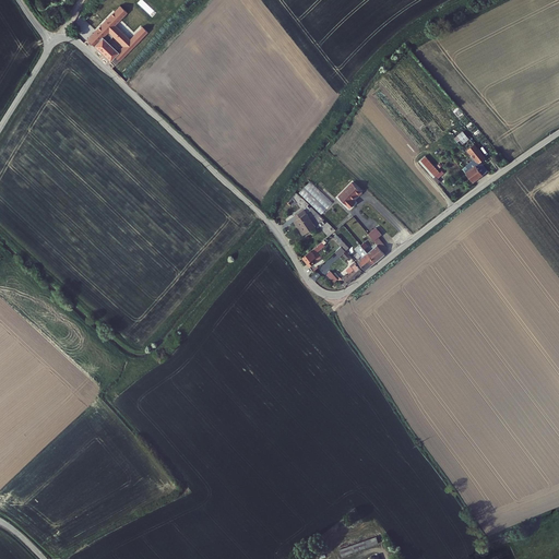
[(100,36),(110,26),(122,13),(125,11),(122,9),(118,4),(98,24),(84,38),(107,60),(117,50),(100,36)]
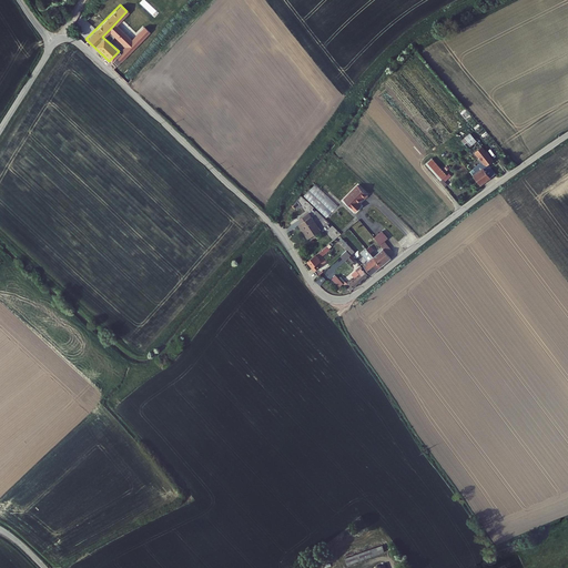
[(158,14),(148,23),(152,27),(161,18),(159,16),(158,14)]
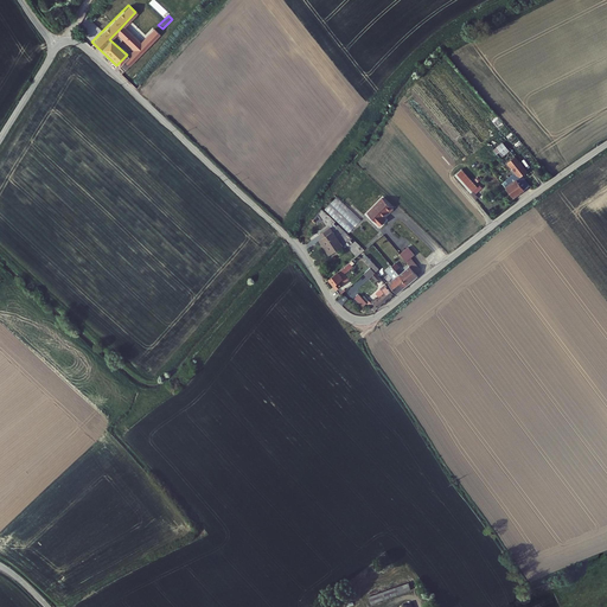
[(136,56),(154,38),(159,33),(153,29),(151,31),(136,44),(127,55),(132,61),(134,58),(136,59),(138,58),(136,56)]
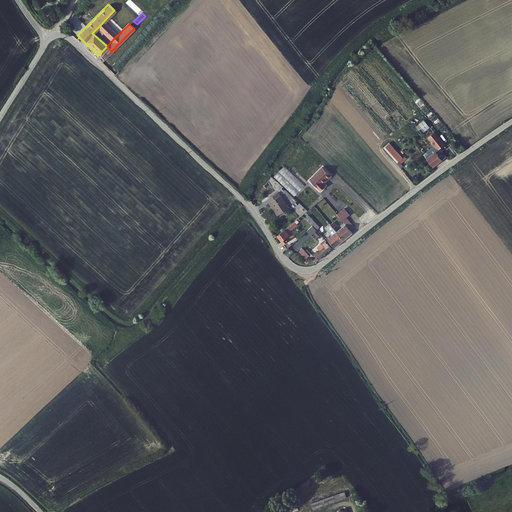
[(152,52),(156,49),(145,36),(141,40),(152,52)]
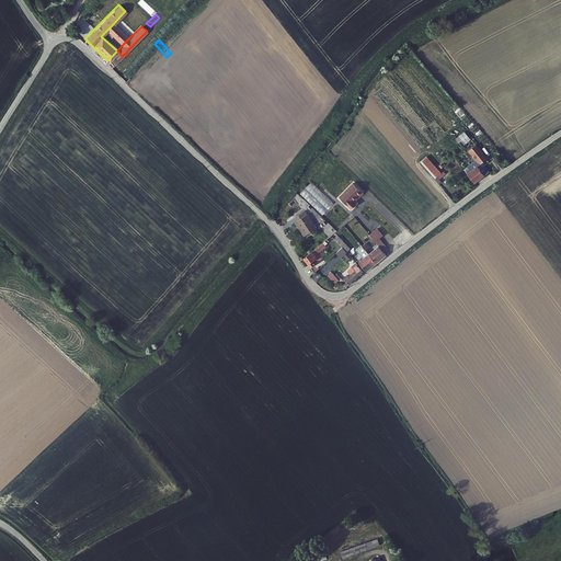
[(113,65),(122,56),(117,50),(107,60),(113,65)]
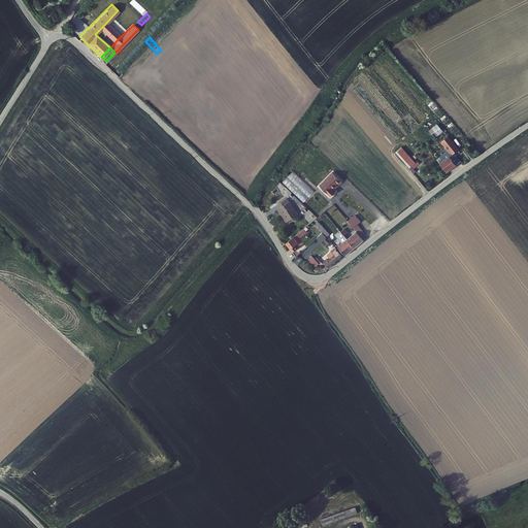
[(430,133),(440,145),(442,143),(449,139),(438,126),(430,133)]
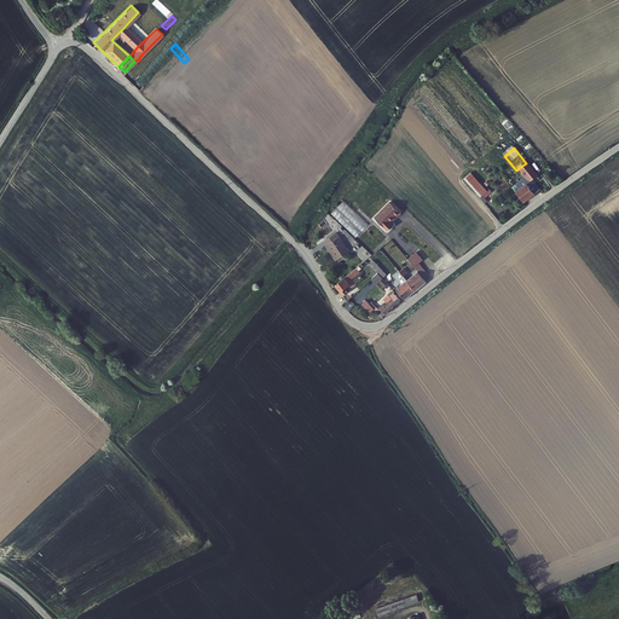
[(538,179),(526,163),(519,168),(528,179),(518,189),(521,194),(518,196),(525,206),(542,192),(534,181),(538,179)]
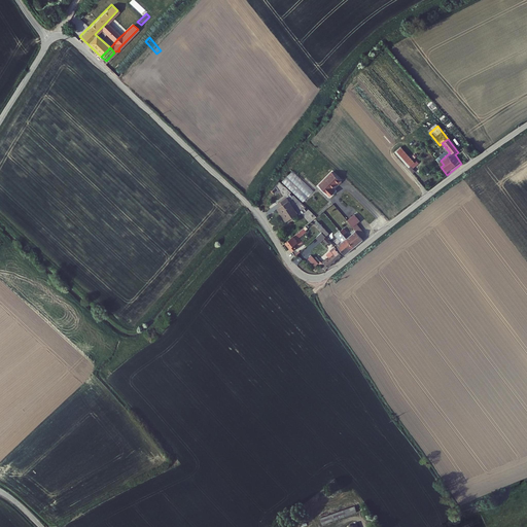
[(401,146),(395,151),(409,167),(415,162),(401,146)]
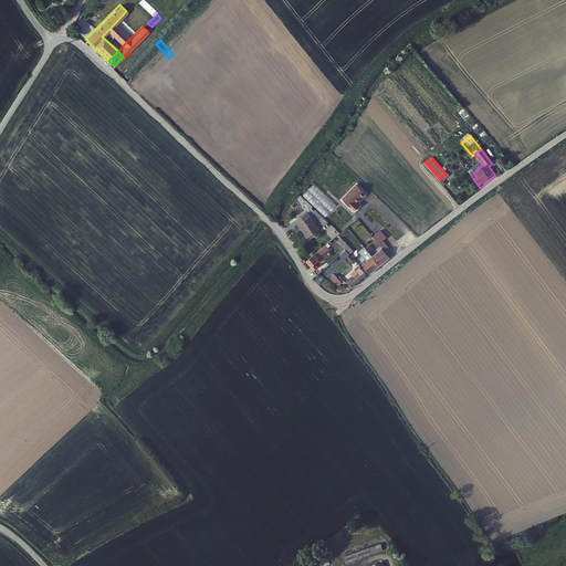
[(302,195),(325,217),(336,205),(314,184),(302,195)]
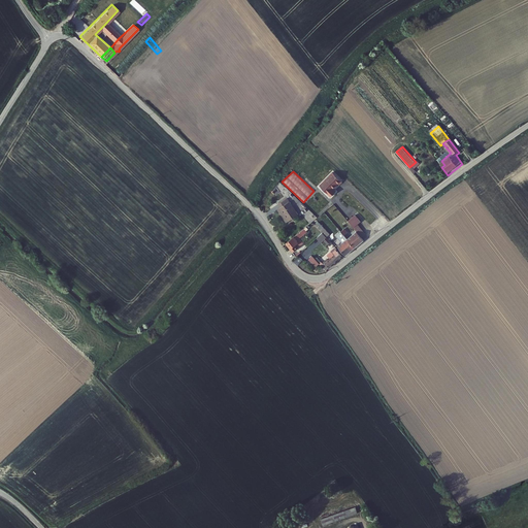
[(342,182),(335,174),(322,188),(331,197),(335,193),(333,190),(338,185),(339,186),(342,182)]
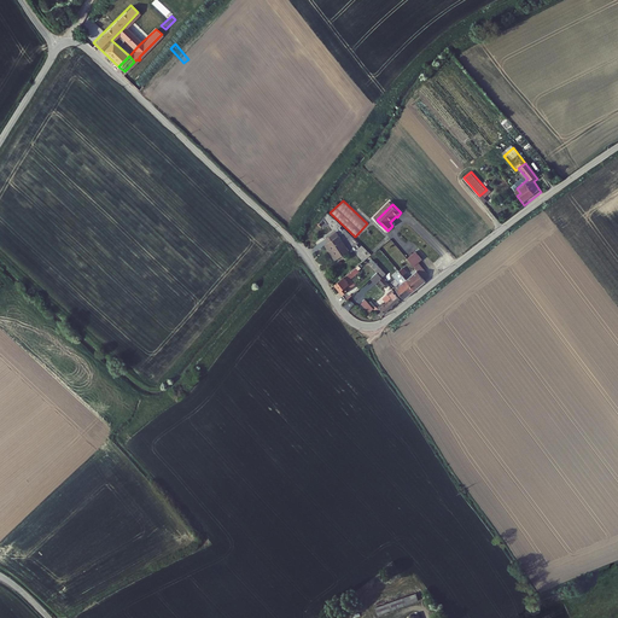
[(330,244),(328,245),(338,260),(349,252),(336,233),(327,239),(330,244)]
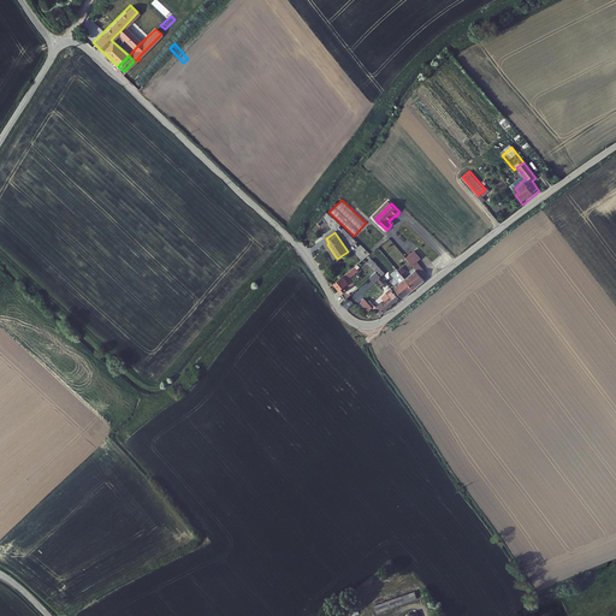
[(413,252),(404,259),(410,267),(412,266),(421,279),(426,277),(415,264),(420,260),(413,252)]
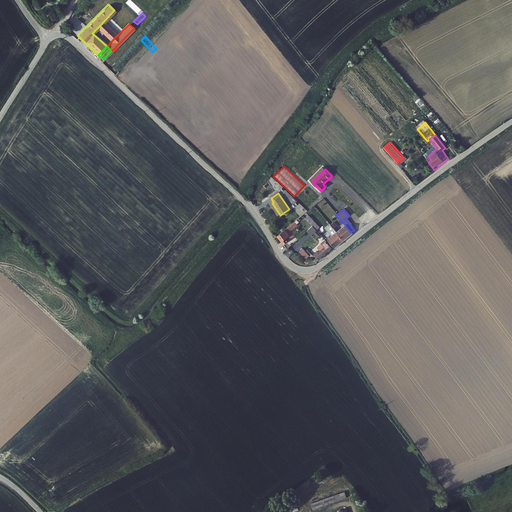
[(310,215),(306,218),(309,221),(311,224),(315,229),(316,230),(320,228),(310,215)]
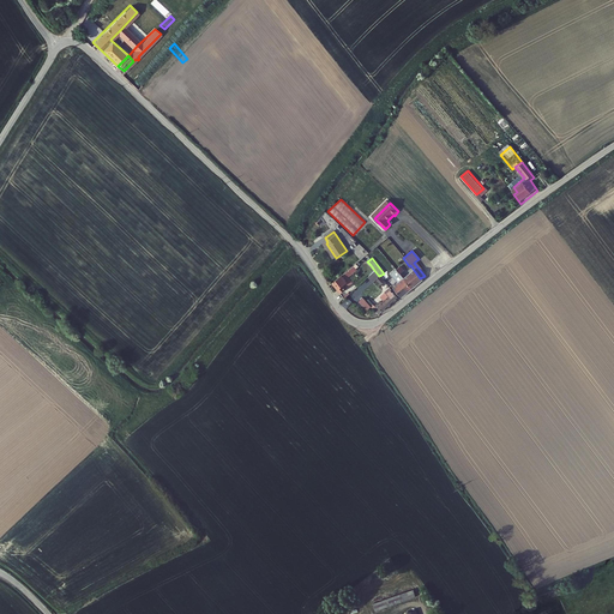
[(360,265),(359,263),(333,283),(342,294),(348,289),(347,289),(354,283),(348,277),(350,276),(350,277),(360,270),(359,268),(361,266),(360,265)]
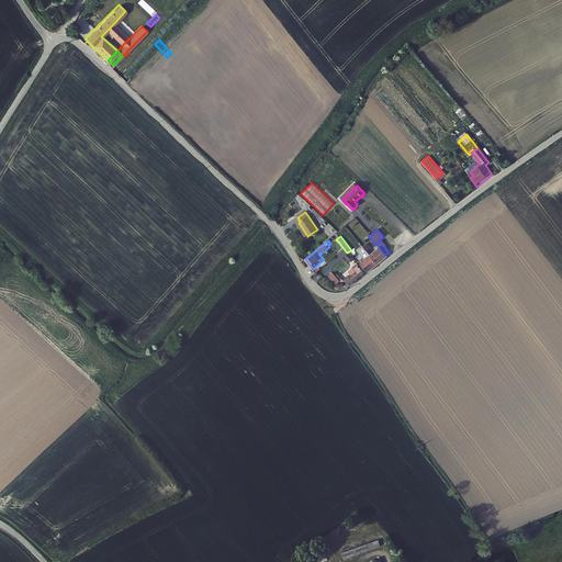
[(341,246),(336,251),(339,257),(343,255),(346,251),(341,246)]
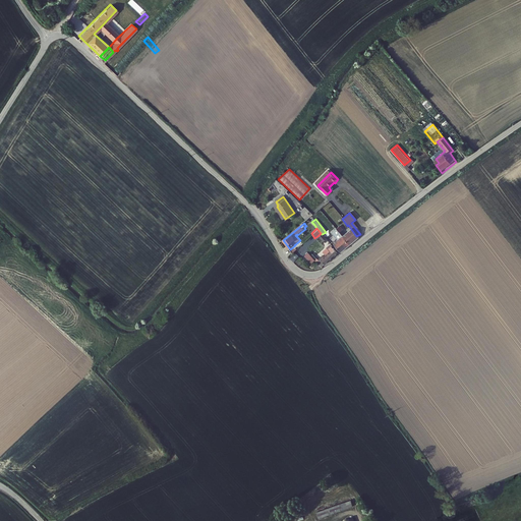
[(336,239),(332,243),(339,252),(348,245),(341,235),(338,232),(335,228),(330,232),(336,239)]
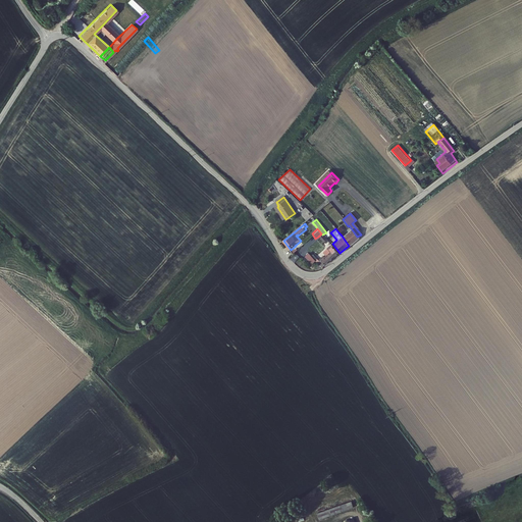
[(349,246),(358,239),(351,229),(342,236),(349,246)]
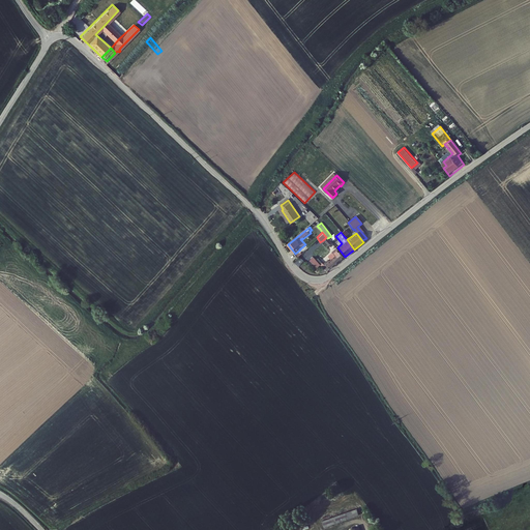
[(325,271),(342,257),(334,247),(329,253),(327,254),(330,258),(320,266),(325,271)]
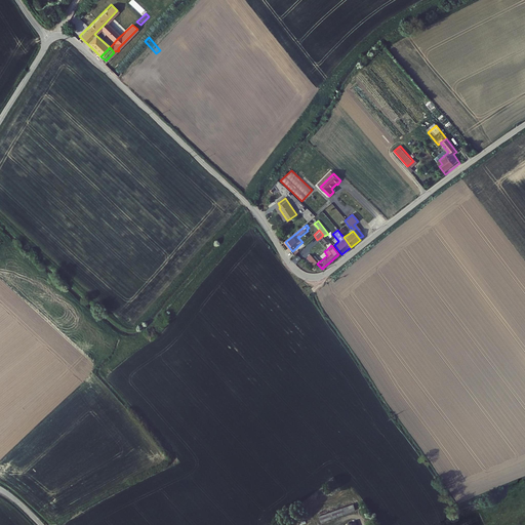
[(319,260),(309,251),(305,256),(314,265),(319,260)]
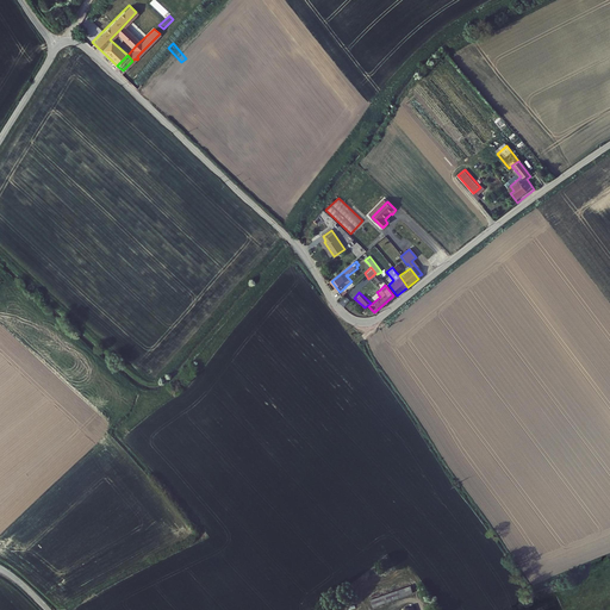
[(393,596),(383,607),(414,596),(417,595),(415,587),(393,596)]
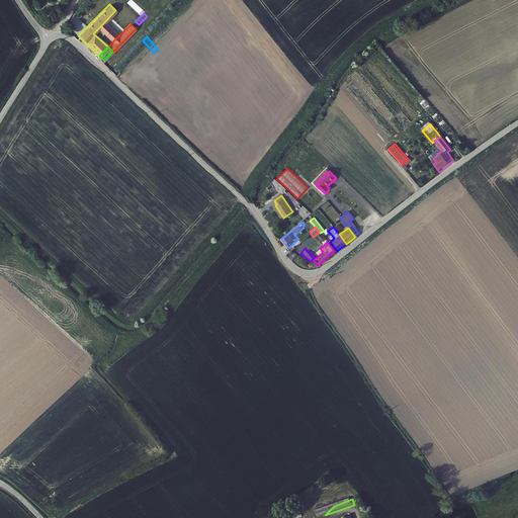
[(334,506),(320,511),(322,517),(325,515),(334,506)]
